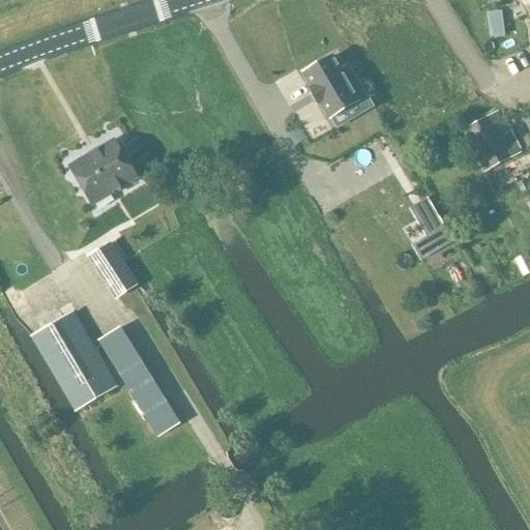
[(332,56),(303,74),(312,87),(308,89),(318,105),(320,102),(329,118),(330,118),(366,96),(349,65),(341,70),(332,56)]
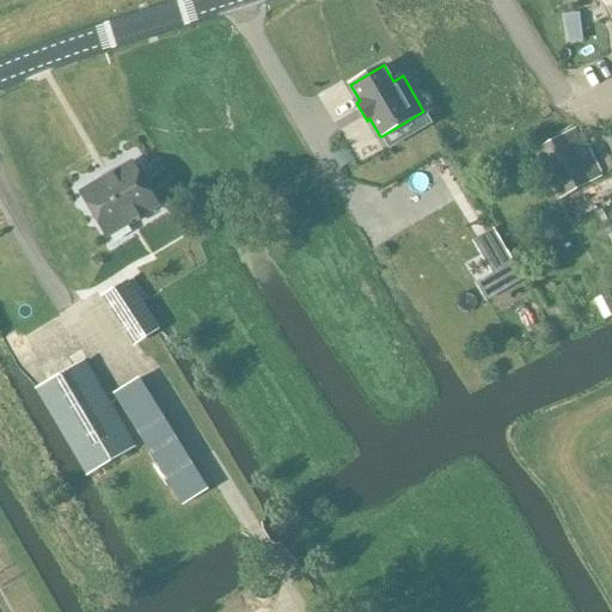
[(587,182),(562,138),(537,151),(545,166),(551,163),(568,193),(587,182)]
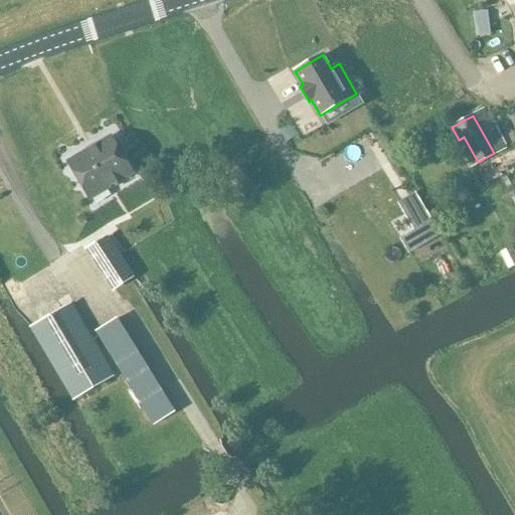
[(67,161),(89,198),(133,172),(121,151),(122,147),(118,140),(114,139),(113,139),(111,136),(97,144),(97,146),(88,151),(87,150),(67,161)]
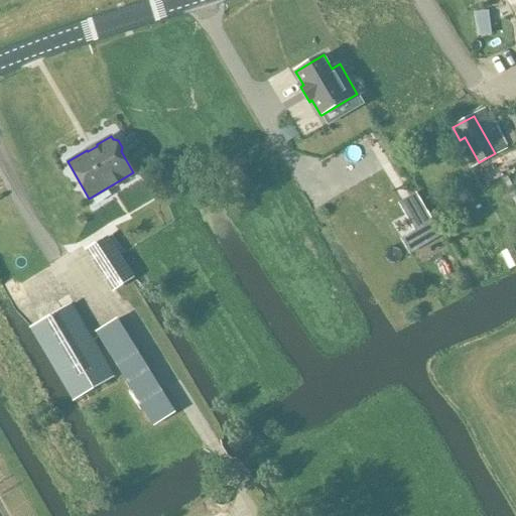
[(441,236),(416,194),(399,203),(415,231),(401,239),(409,254),(441,236)]
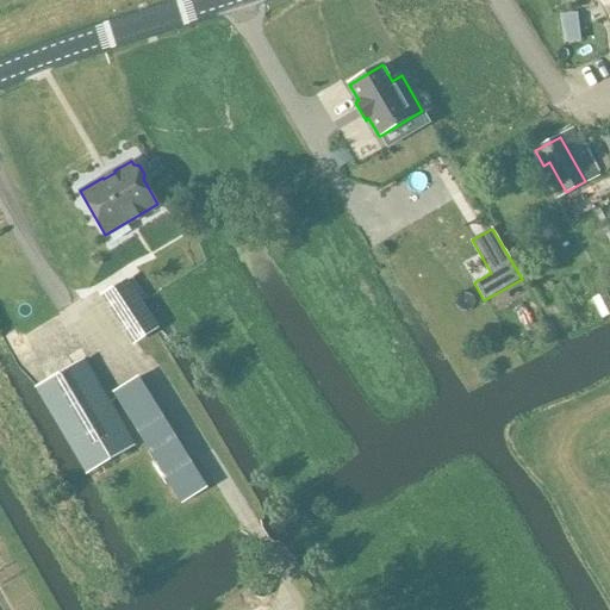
[(126,281),(101,297),(132,344),(154,331),(157,329),(143,306),(141,303),(126,281)]
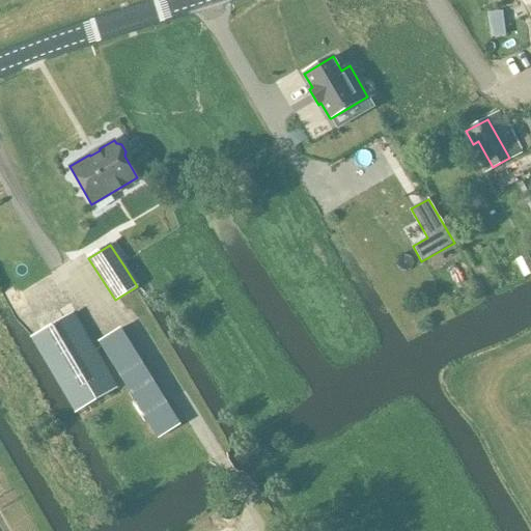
[(73,313),(31,338),(76,414),(76,413),(78,412),(89,406),(102,397),(117,389),(73,313)]
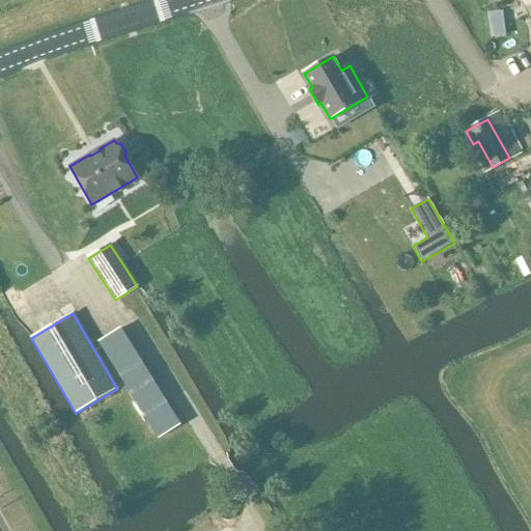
[(99,342),(137,403),(158,438),(179,424),(159,391),(120,329),(99,342)]
